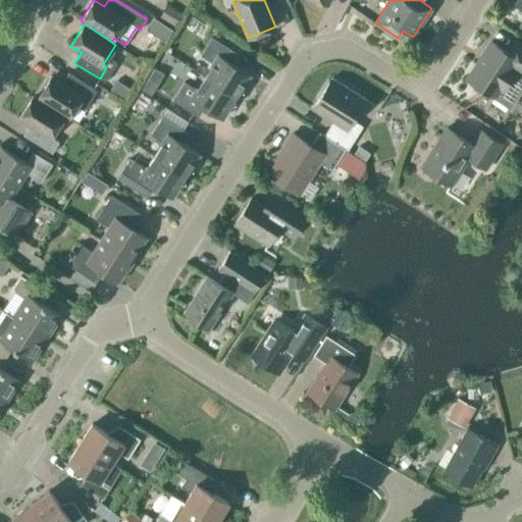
[(213,63),(205,76),(236,96),(250,74),(227,61),(233,51),(212,38),(201,55),(213,63)]
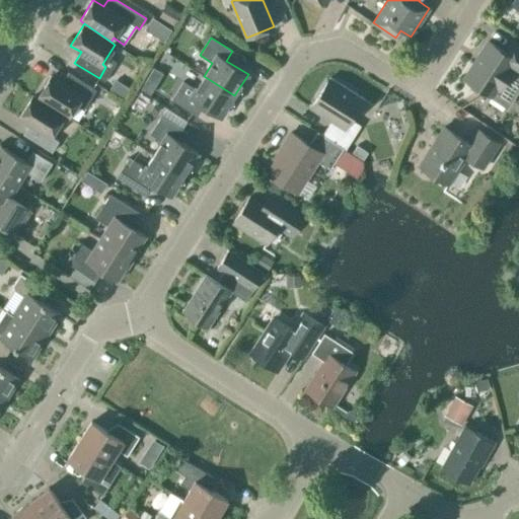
[(518,73),(518,46),(511,41),(504,52),(488,41),(463,78),(492,96),(510,68),(518,73)]
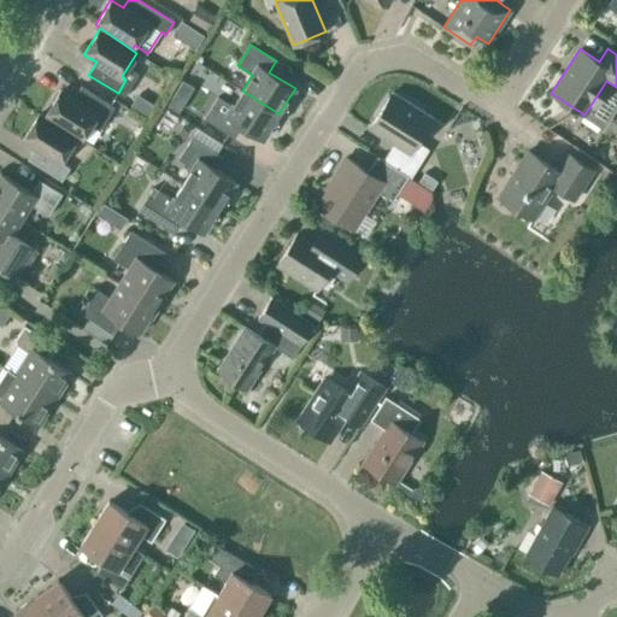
[(182,115),(194,89),(183,84),(171,109),(182,115)]
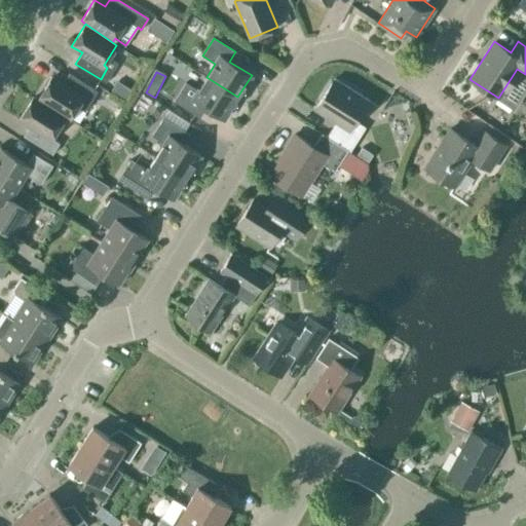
[(37,100),(66,115),(70,118),(77,107),(84,111),(98,91),(69,73),(62,84),(51,77),(37,100)]
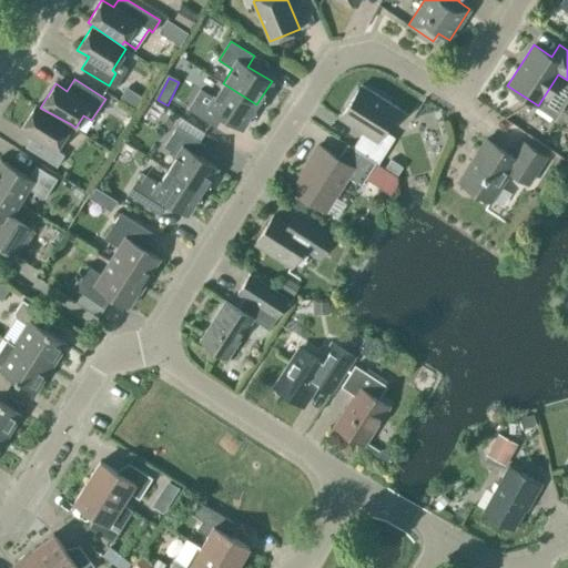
[(242,128),(256,104),(223,83),(214,98),(200,89),(188,109),(211,123),(217,113),(242,128)]
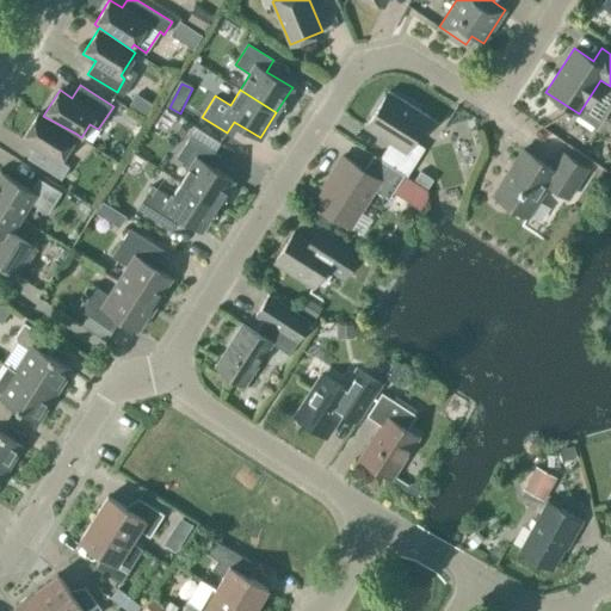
[(389,143),(380,159),(407,176),(424,148),(412,140),(427,116),(389,91),(365,128),(389,143)]
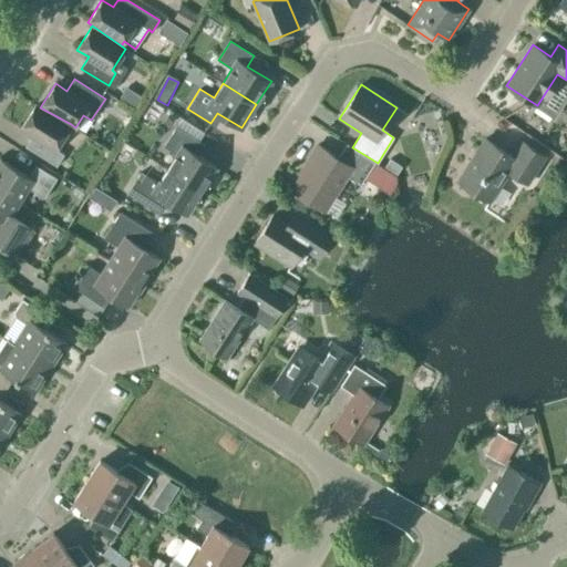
[(144,98),(126,86),(119,98),(136,109),(144,98)]
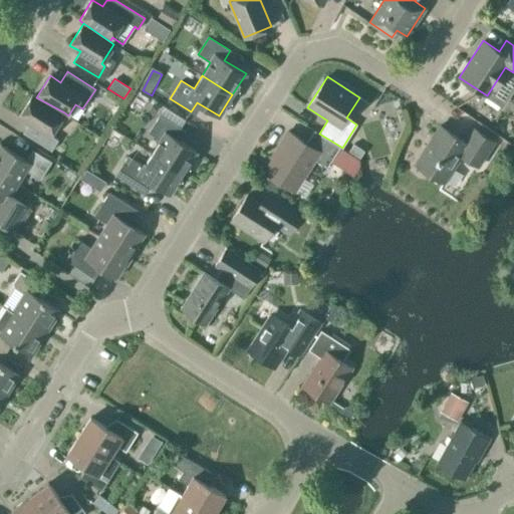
[(36,97),(32,95),(19,115),(29,122),(23,133),(51,151),(58,140),(50,135),(64,112),(36,97)]
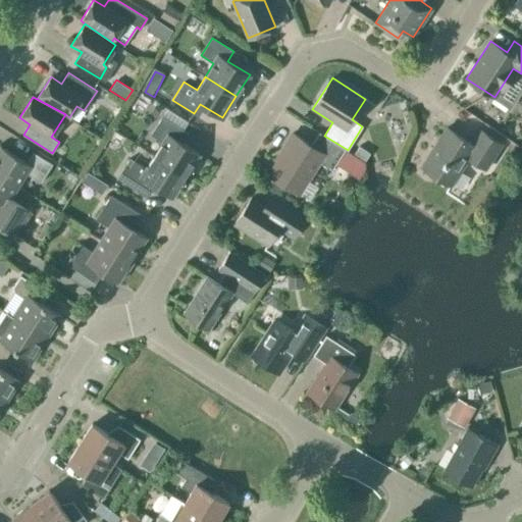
[(163,142),(155,155),(186,175),(199,154),(177,140),(184,131),(162,116),(151,135),(163,142)]
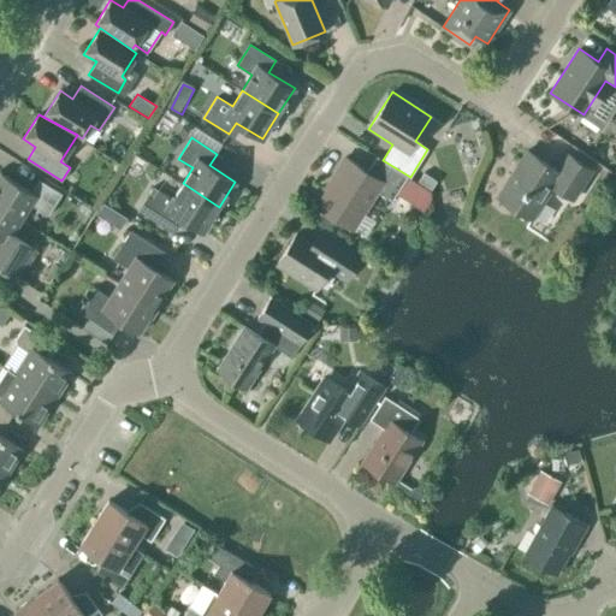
[(573,199),(592,170),(567,153),(556,169),(527,150),(497,196),(532,218),(552,185),(573,199)]
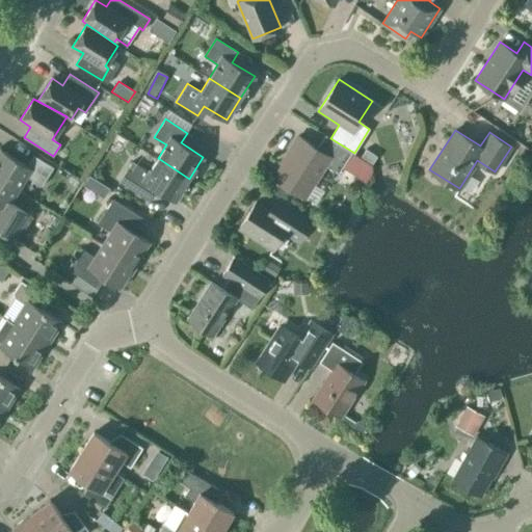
[(354,153),(330,138),(325,135),(317,148),(297,136),(287,153),(289,154),(274,178),(304,197),(315,205),(324,190),(314,183),(325,165),(347,179),(361,157),(356,154),(354,153)]
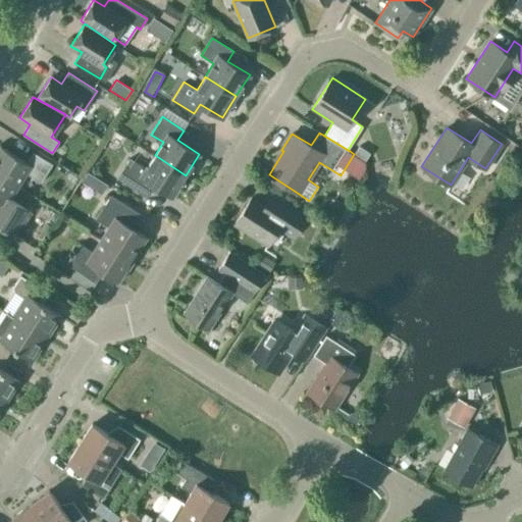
[(0,148),(0,173),(18,186),(27,173),(41,183),(52,164),(33,152),(27,162),(1,147),(0,148)]
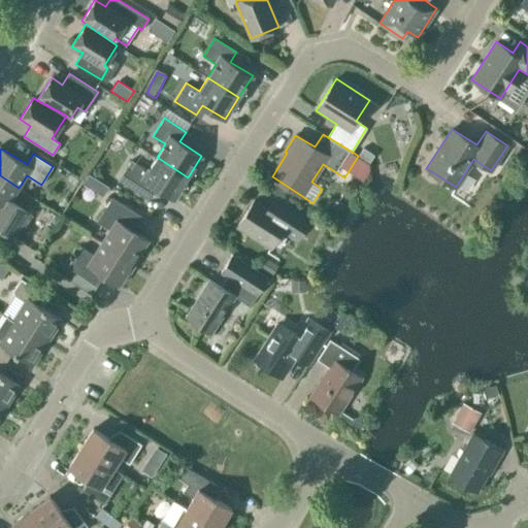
[(173,199),(188,177),(157,157),(147,171),(135,163),(130,171),(126,168),(119,180),(144,197),(152,185),(173,199)]
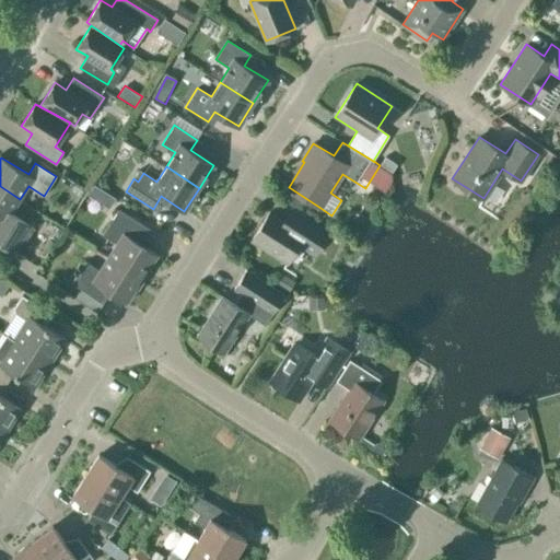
[(20,199),(0,186),(0,242),(18,253),(34,226),(12,213),(20,199)]
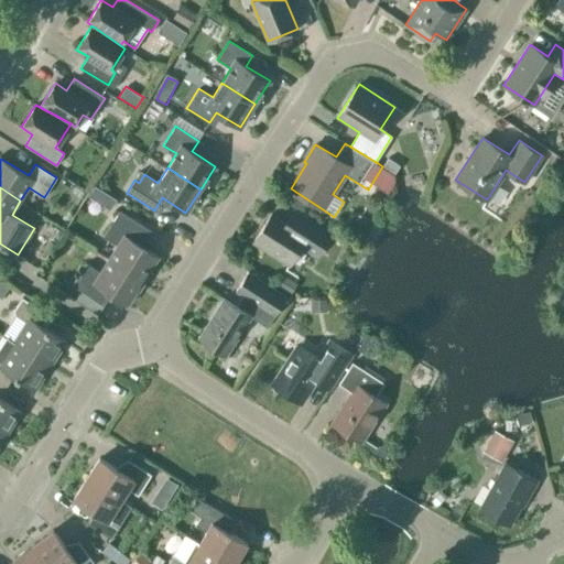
[(118,246),(109,259),(142,280),(158,256),(142,246),(151,230),(119,210),(102,236),(118,246)]
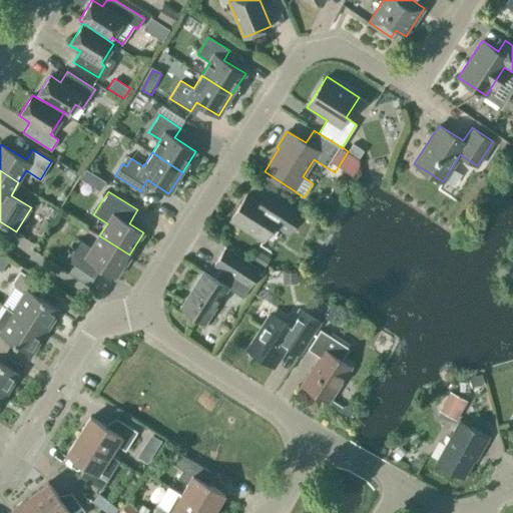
[(288,233),(301,212),(278,197),(271,208),(247,193),(231,218),(264,239),(274,224),(288,233)]
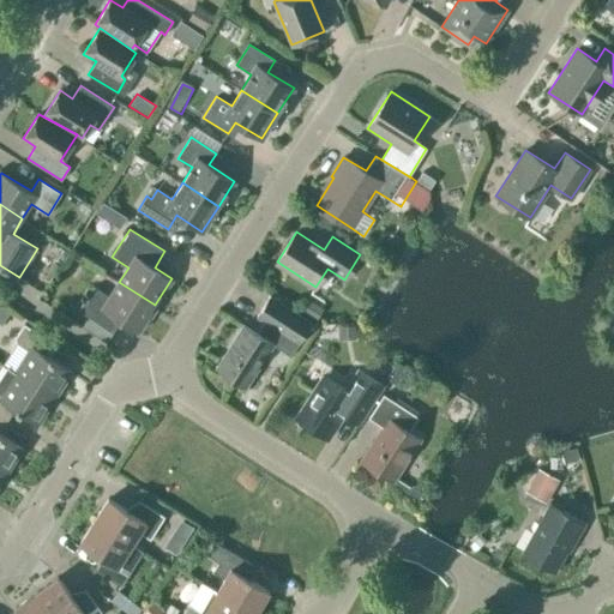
[(138,331),(155,305),(119,282),(109,296),(94,286),(78,311),(88,317),(83,326),(106,341),(112,332),(113,332),(121,320),(138,331)]
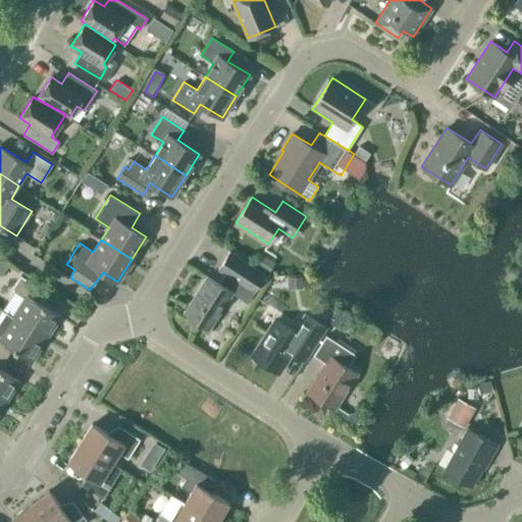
[(207,276),(185,312),(209,328),(231,293),(248,303),(266,273),(229,250),(217,270),(224,274),(218,283),(207,276)]
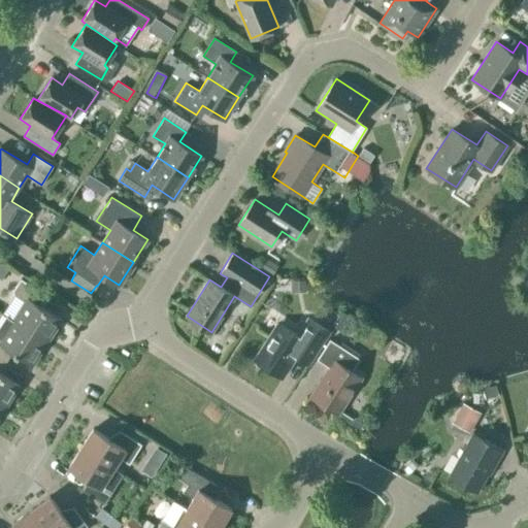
[(26,302),(13,321),(43,339),(48,331),(54,330),(61,319),(41,306),(48,296),(21,278),(13,290),(14,295),(26,302)]
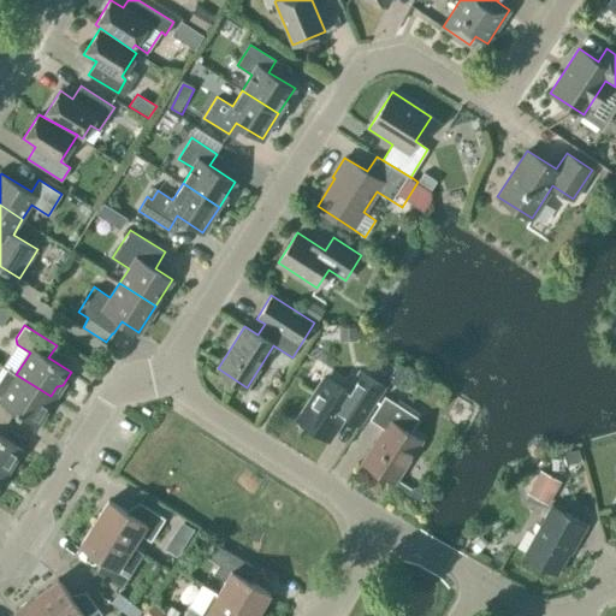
[(418,374),(401,365),(391,380),(408,391),(418,374)]
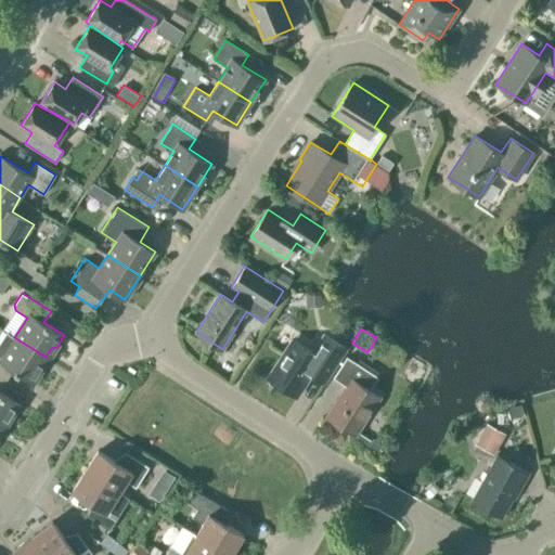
[(0,376),(7,381),(13,370),(30,381),(34,383),(41,370),(40,365),(46,357),(14,337),(7,332),(0,341),(0,376)]
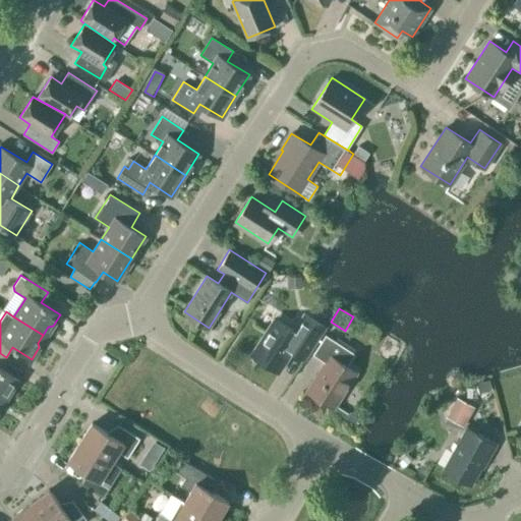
[(250,354),(253,356),(255,354),(265,360),(263,362),(279,372),(292,351),(304,359),(317,339),(325,326),(303,311),(291,330),(274,319),(250,354)]
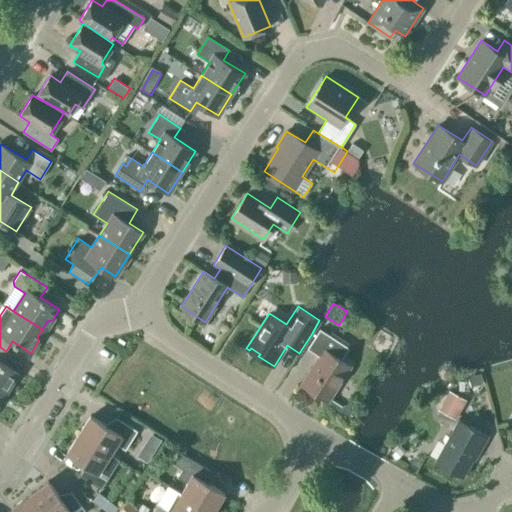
[(327,400),(350,366),(340,360),(348,347),(320,329),(307,348),(320,356),(302,384),(327,400)]
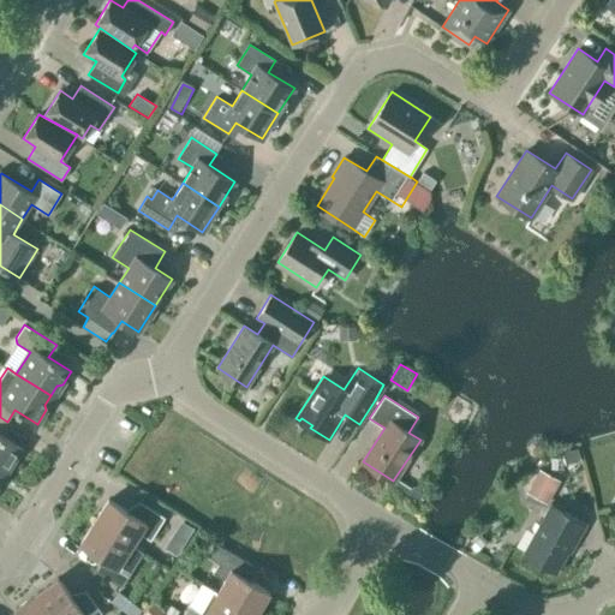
[(0,434),(0,433),(7,422),(0,417),(0,471),(1,472),(7,463),(13,461),(22,448),(0,434)]
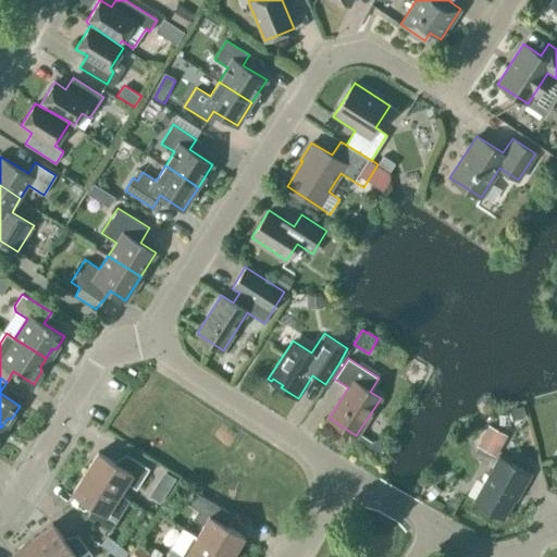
[(507,434),(487,424),(475,445),(495,456),(507,434)]
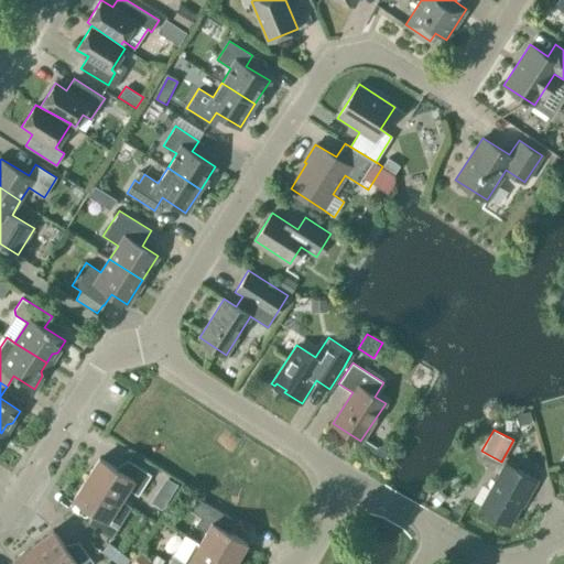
[(99,457),(86,478),(121,500),(128,489),(138,496),(151,475),(128,459),(120,470),(99,457)]
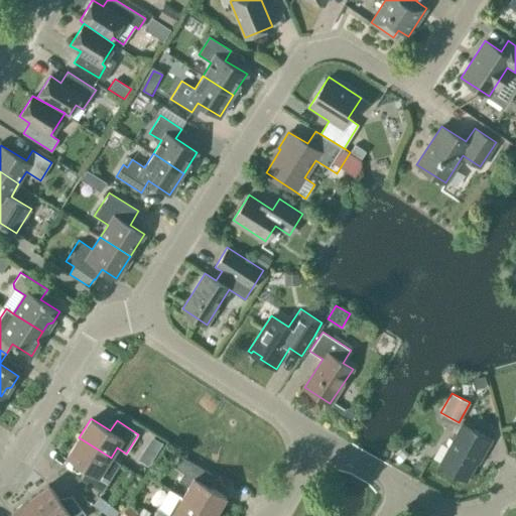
[(481,459),(492,439),(462,422),(438,465),(467,481),(479,458),(481,459)]
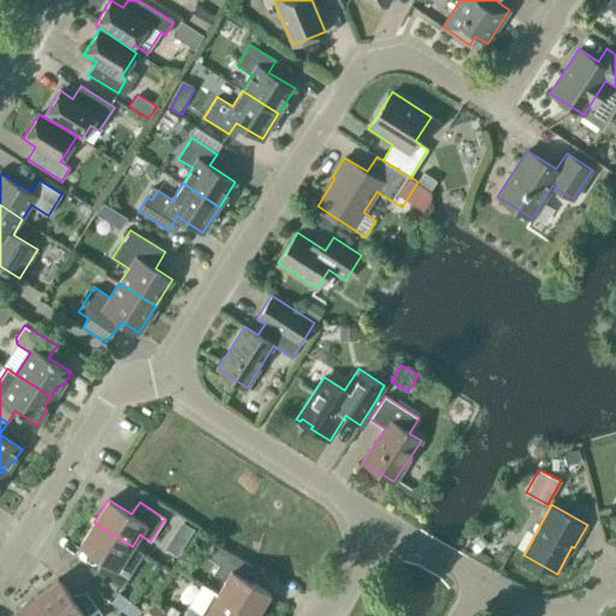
[(124,558),(132,546),(94,522),(80,545),(104,560),(95,572),(122,588),(136,566),(124,558)]
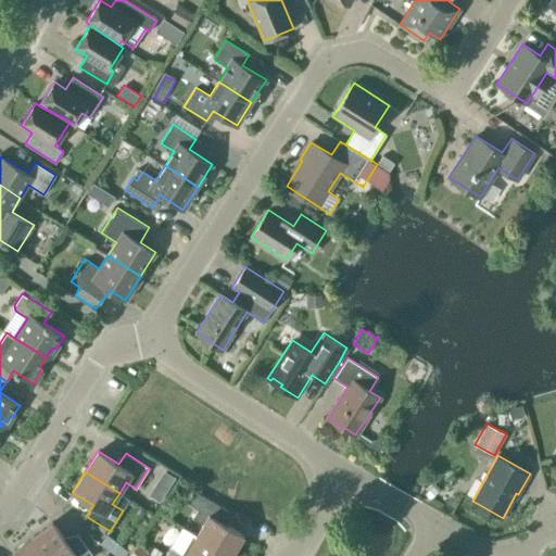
[(203,525),(197,535),(231,555),(243,535),(222,522),(228,512),(193,491),(187,503),(198,509),(192,518),(203,525)]
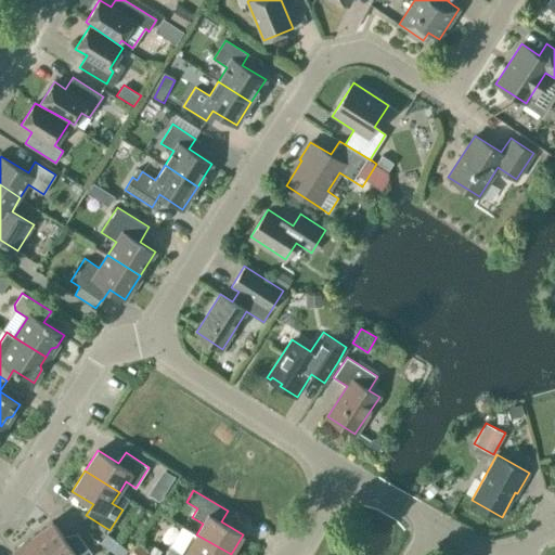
[(52,521),(33,534),(47,554),(92,554),(77,533),(66,541),(52,521)]
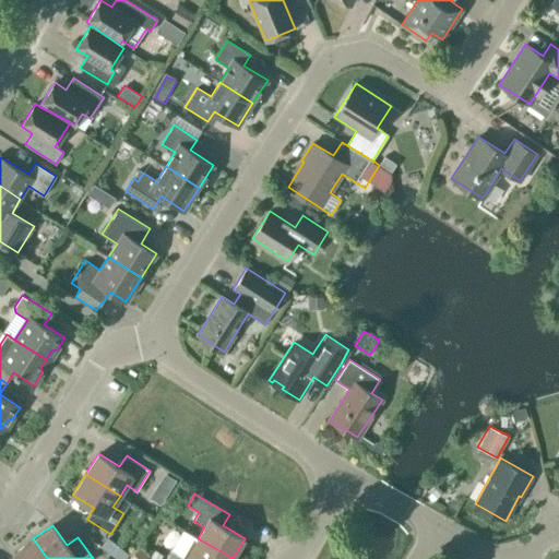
[(47,558),(33,538),(13,554),(16,558),(47,558)]
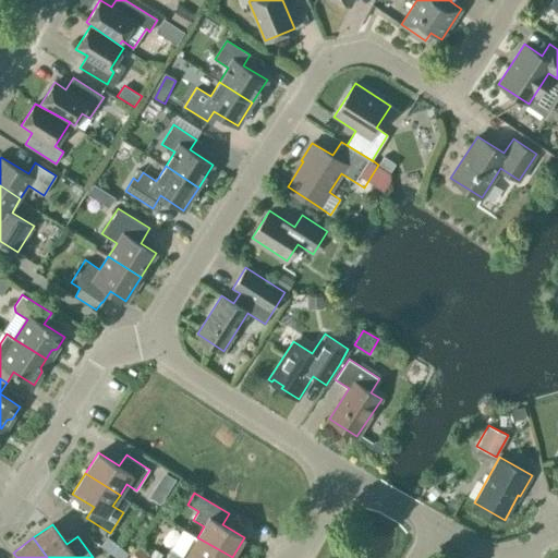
[(232,557),(197,537),(191,548),(177,541),(166,557),(232,557)]
